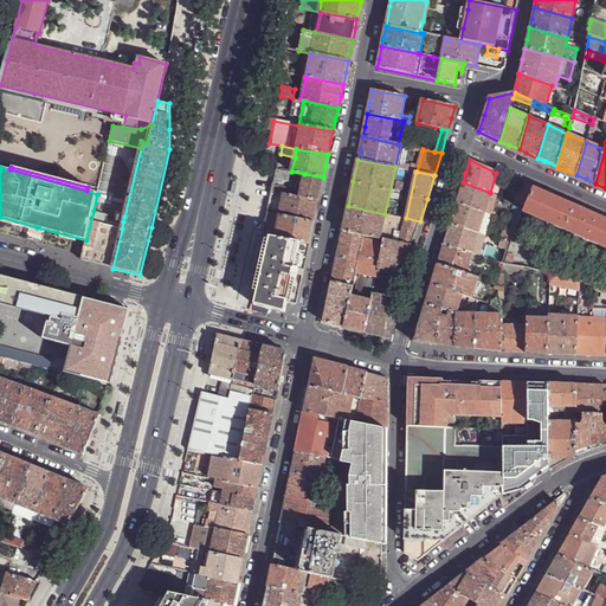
[(304,174),(298,197),(318,200),(321,188),(323,178),(304,174)]
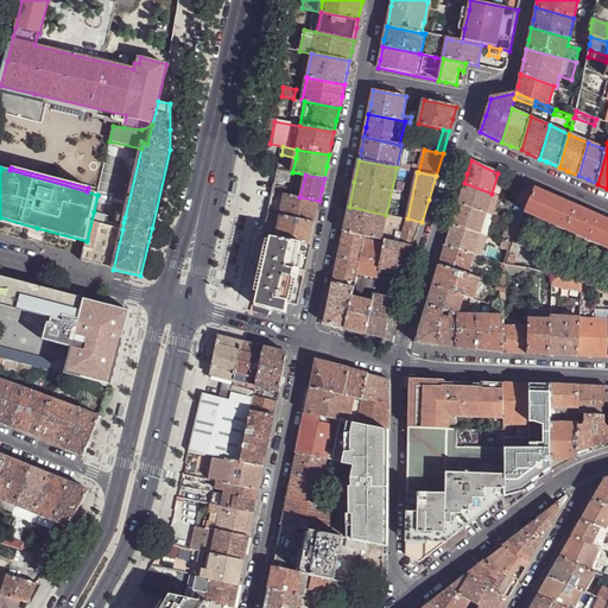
[(460,198),(457,204),(486,214),(492,194),(464,183),(460,198)]
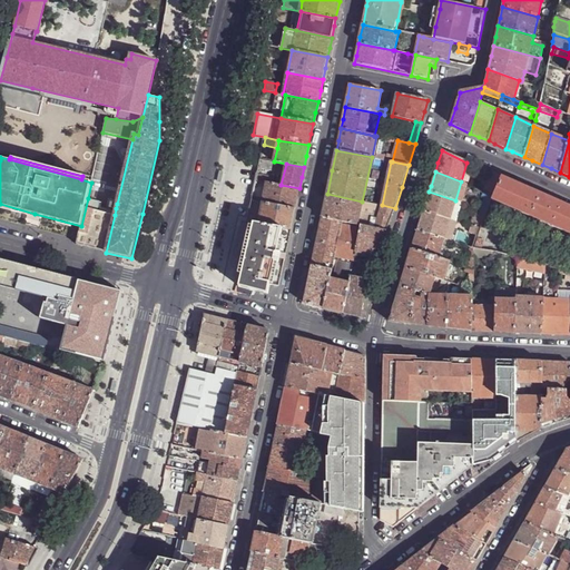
[(492,173),(483,190),(493,195),(501,177),(492,173)]
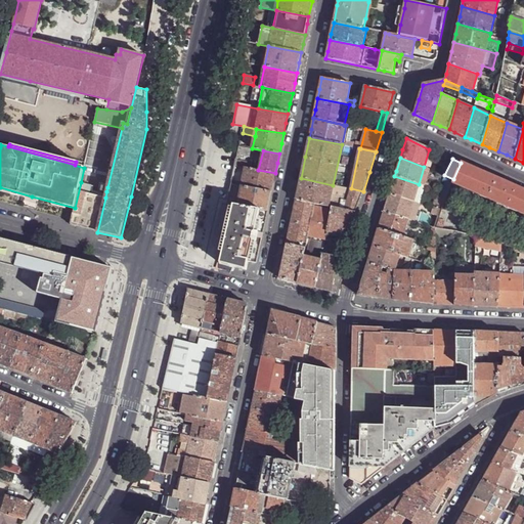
[(461,163),(453,179),(451,184),(523,215),(523,190),(491,176),(461,163)]
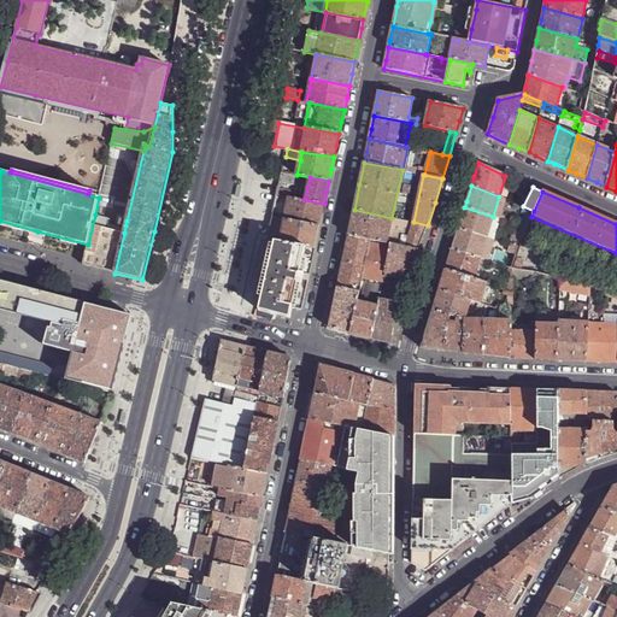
[(285,219),(319,227),(322,215),(324,204),(304,200),(295,199),(289,198),(285,219)]
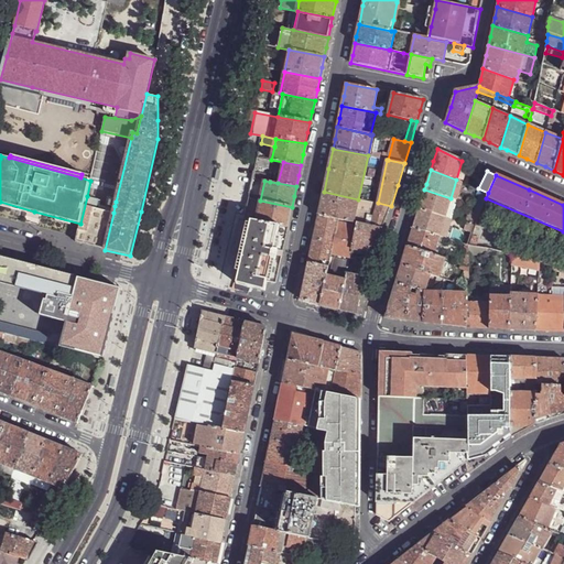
[(420,205),(419,209),(445,217),(451,198),(424,190),(420,205)]
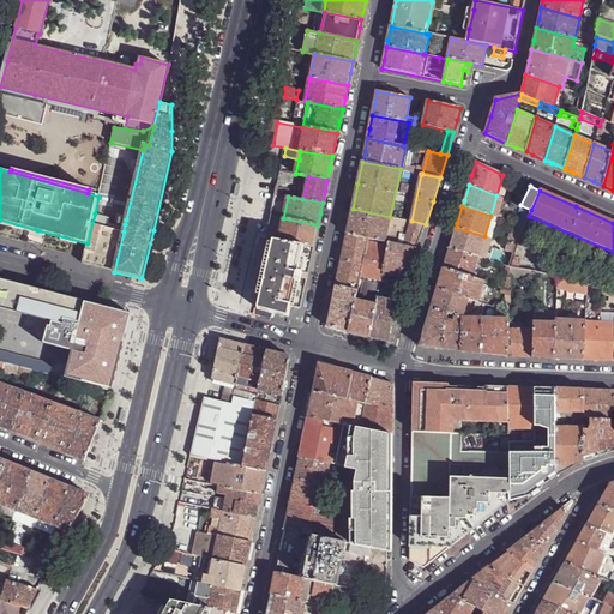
[(385,241),(390,217),(353,209),(349,222),(347,234),(368,239),(385,241)]
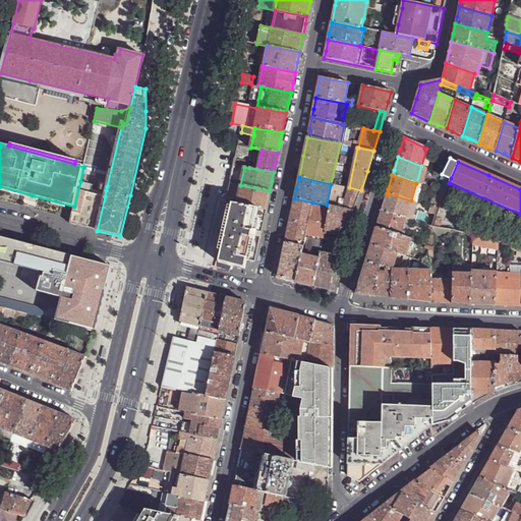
[(80,181),(74,207),(71,224),(97,231),(105,196),(92,193),(94,185),(80,181)]
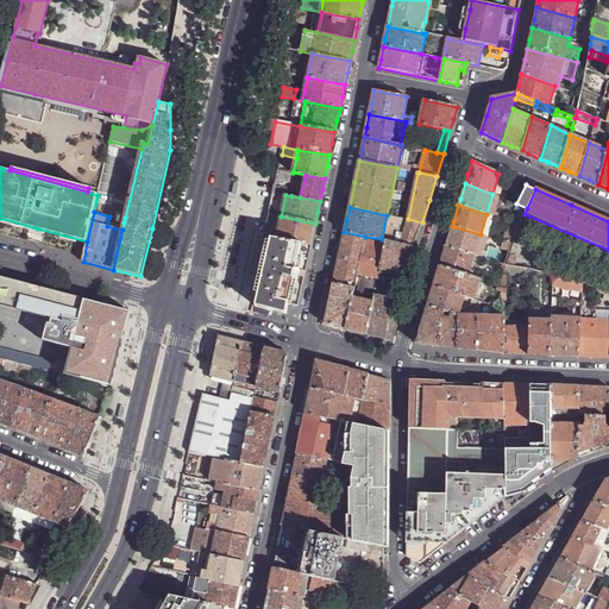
[(402,244),(408,219),(387,215),(382,239),(385,240),(402,244)]
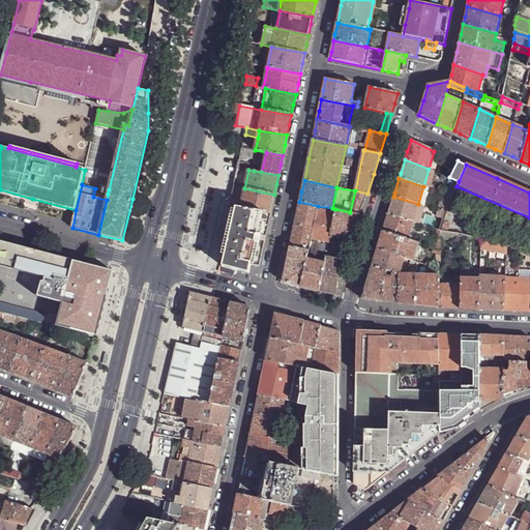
[(273,202),(274,195),(244,188),(241,208),(270,213),(273,202)]
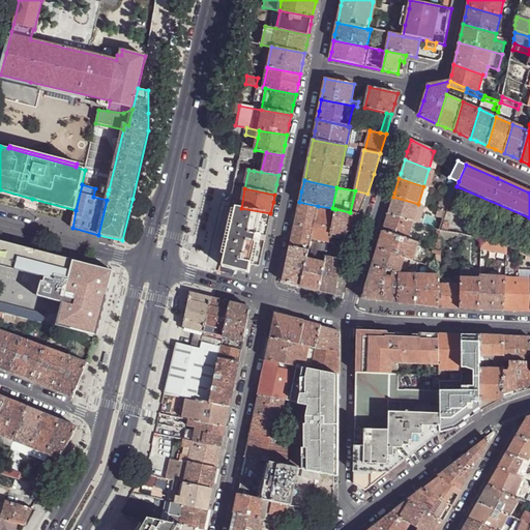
[(363,204),(367,194),(355,190),(350,212),(360,214),(363,204)]
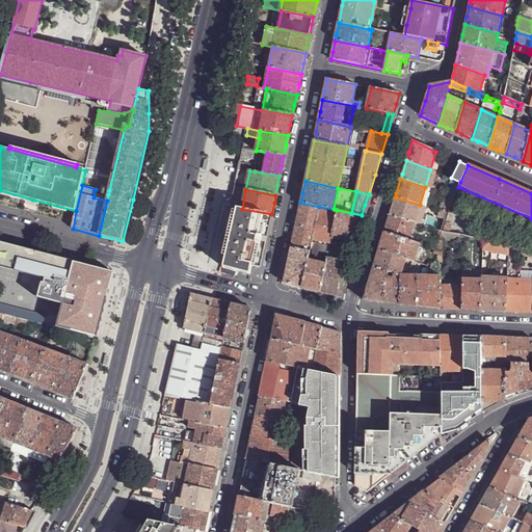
[(449,194),(442,211),(443,212),(448,213),(454,196),(449,194)]
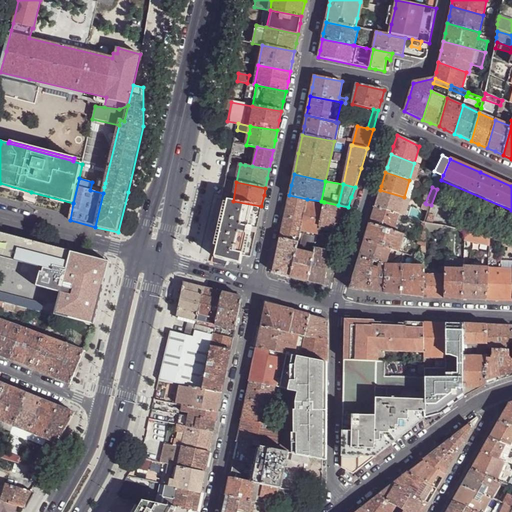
[(375,204),(374,208),(398,215),(404,197),(380,190),(375,204)]
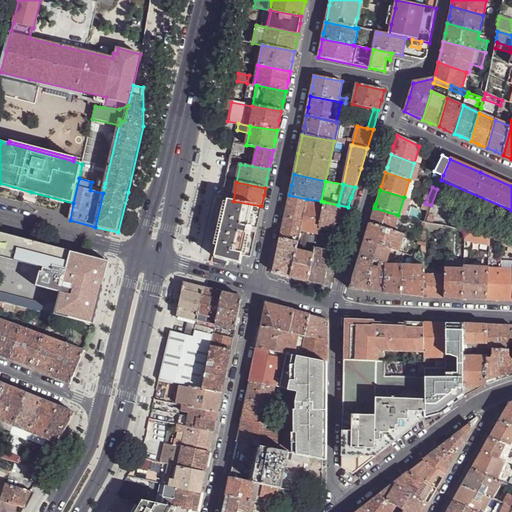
[(298,242),(307,199),(289,195),(284,219),(280,238),(298,242)]
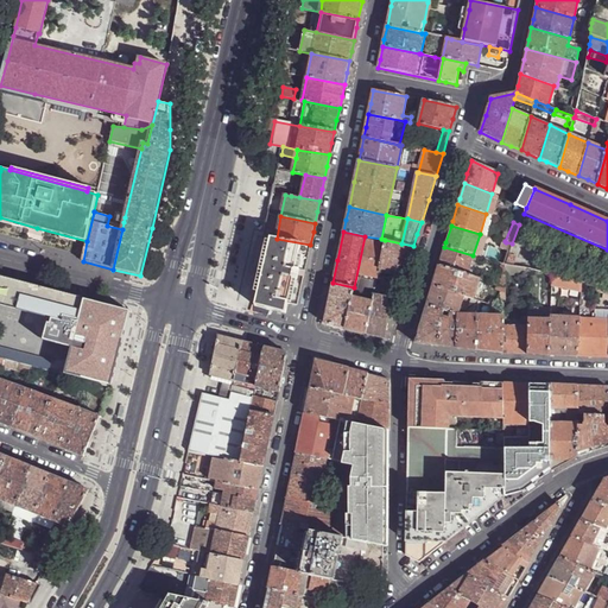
[(366,334),(374,295),(378,276),(379,268),(385,240),(381,239),(365,236),(354,287),(352,297),(344,328),(350,330),(366,334)]
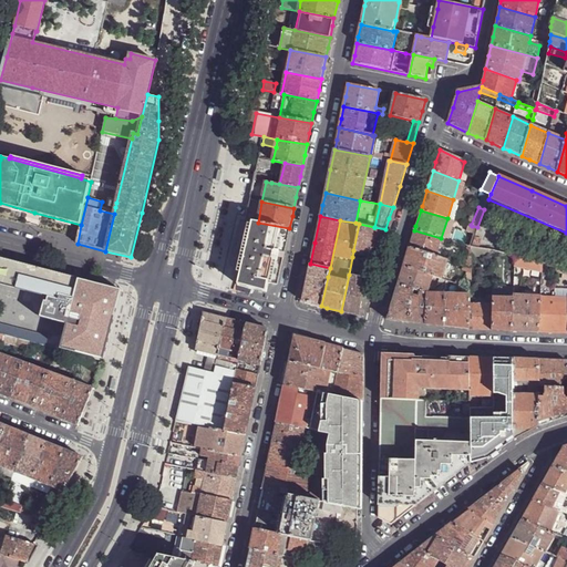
[(282,261),(289,228),(258,223),(253,222),(250,232),(244,258),(238,285),(266,291),(268,282),(278,284),(282,261)]
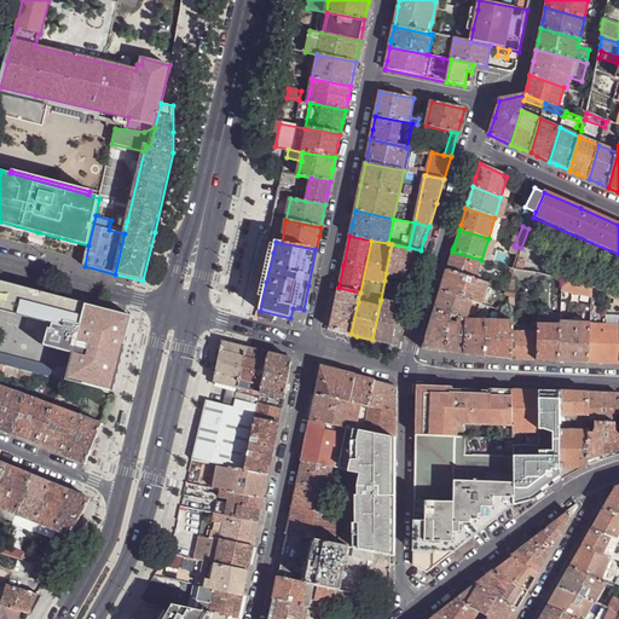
[(410,268),(421,250),(409,248),(392,244),(386,273),(405,278),(410,268)]
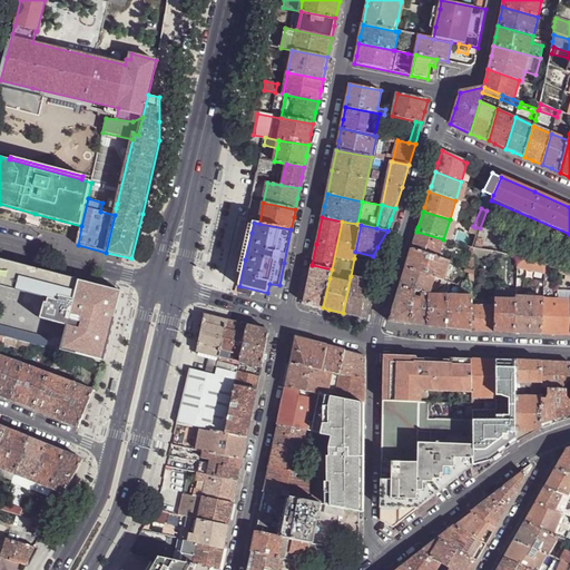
[(474,227),(468,246),(470,247),(473,248),(480,228),(474,227)]
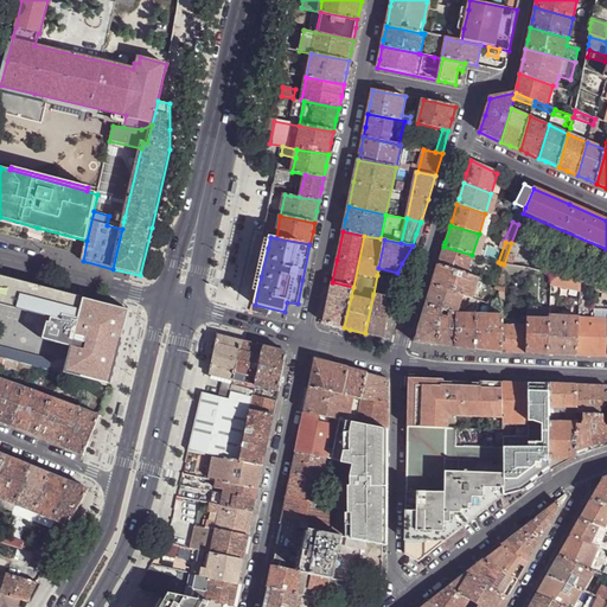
[(439,262),(438,267),(466,275),(472,255),(443,247),(439,262)]
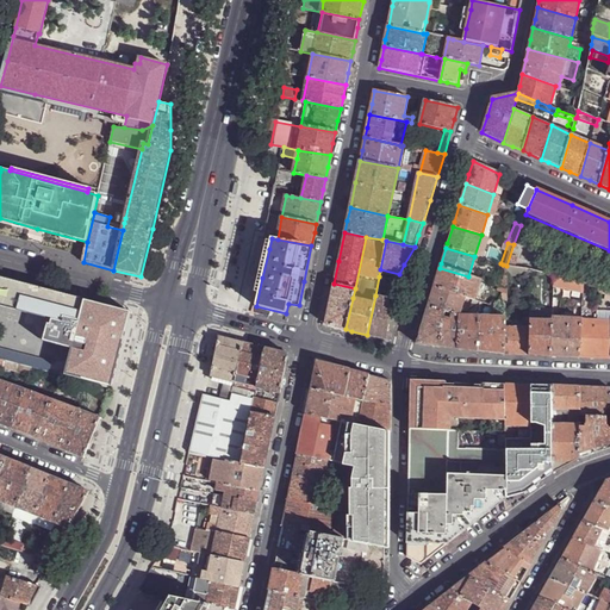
[(503,265),(497,285),(499,286),(506,288),(506,266),(503,265)]
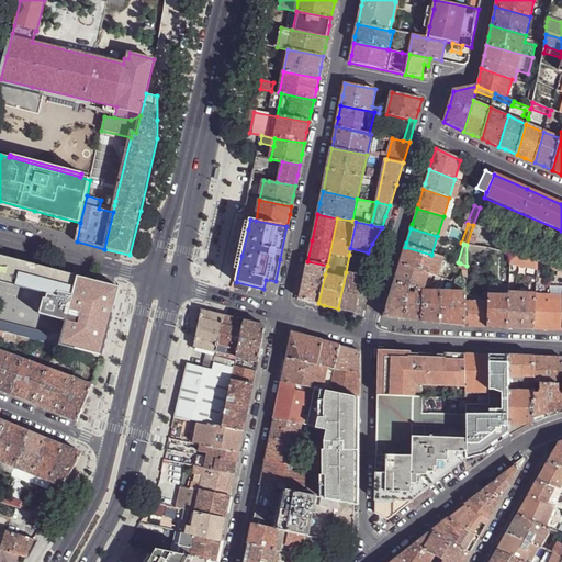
[(401,261),(400,265),(428,274),(438,277),(444,259),(431,255),(405,247),(401,261)]
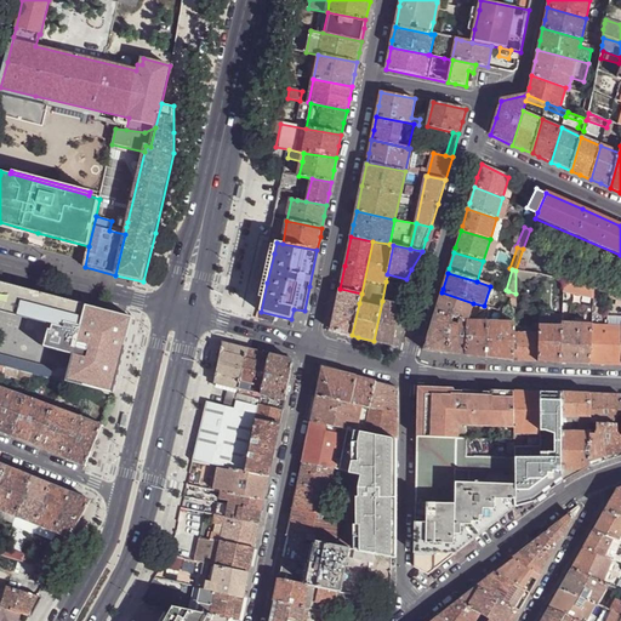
[(406,279),(387,274),(386,281),(404,285),(406,279)]
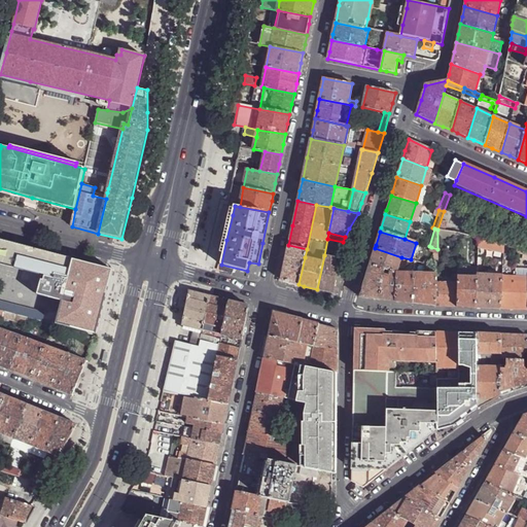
[(502,253),(503,244),(479,238),(479,248),(502,253)]
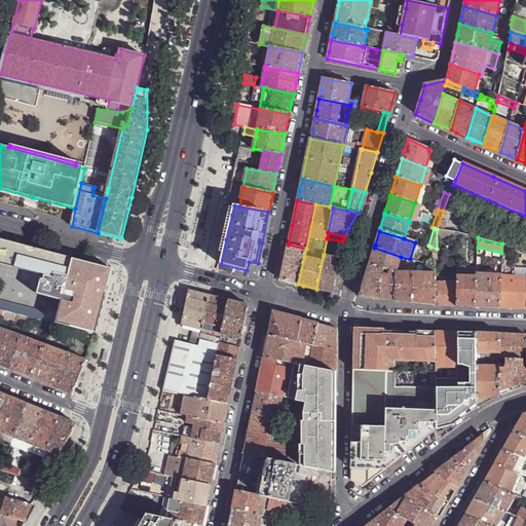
[(75,259),(0,239),(0,263),(44,275),(43,279),(66,286),(66,284),(65,284),(65,283),(66,283),(68,273),(68,272),(68,271),(69,271),(72,272),(75,259)]
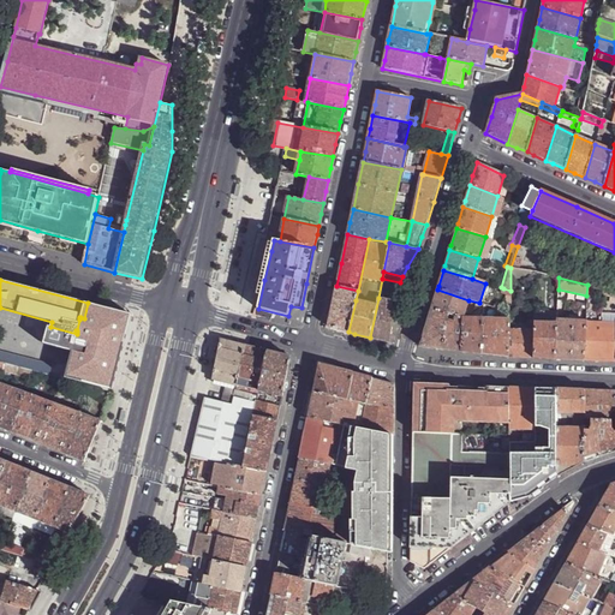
[(356,300),(358,291),(336,286),(332,310),(328,327),(348,332),(356,300)]
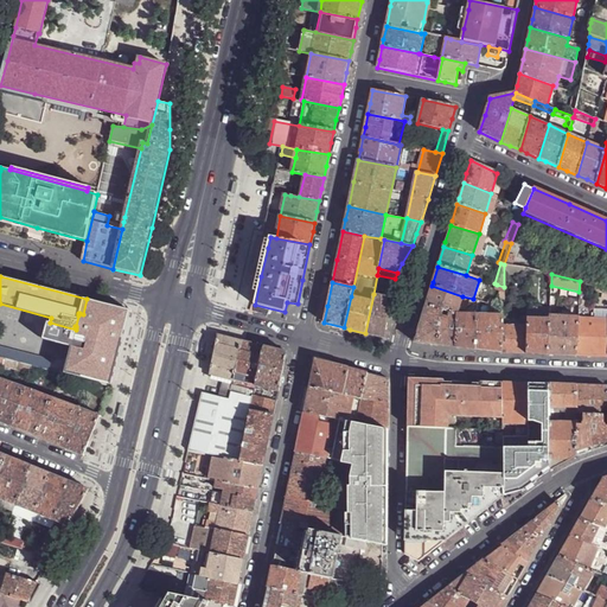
[(606,287),(594,285),(594,292),(601,293),(601,298),(606,299),(606,287)]
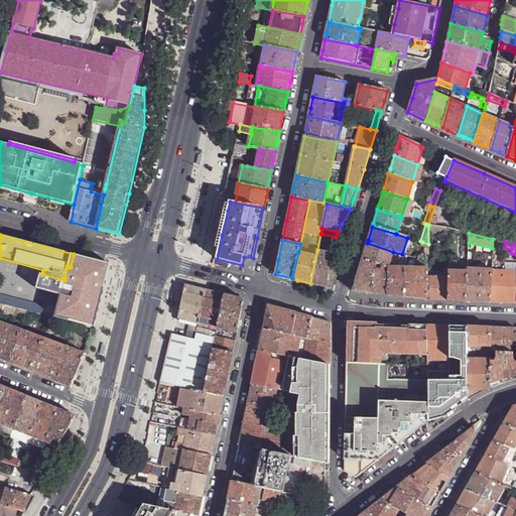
[(363,256),(362,260),(377,264),(388,267),(393,252),(367,243),(363,256)]
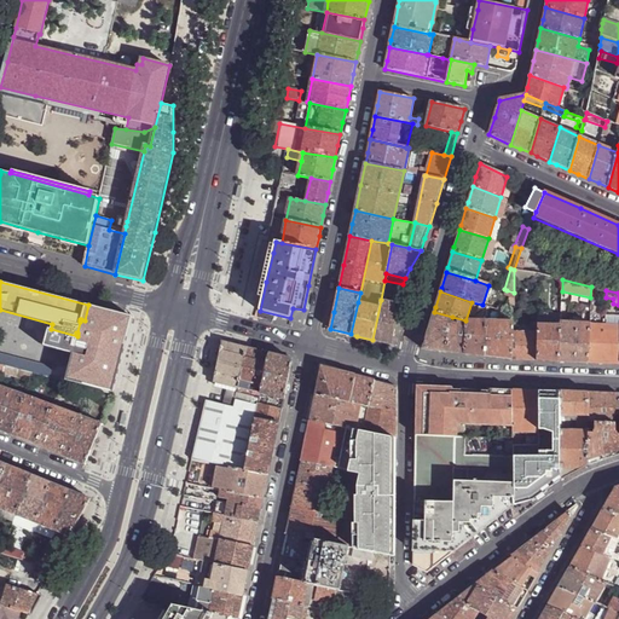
[(398,304),(381,300),(372,340),(381,342),(393,345),(397,312),(398,304)]
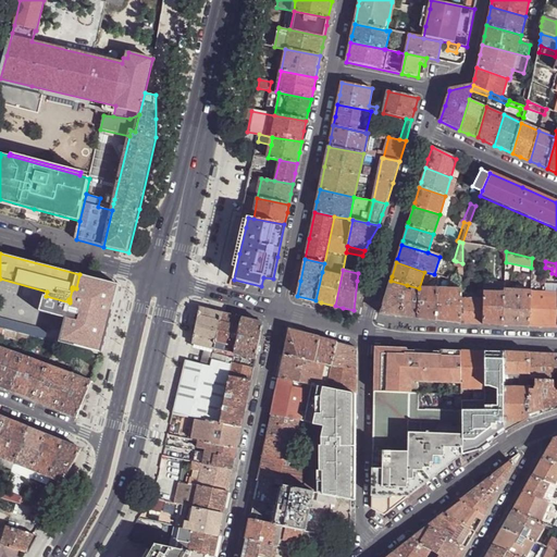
[(101,355),(102,355),(104,343),(96,341),(86,338),(95,295),(100,297),(106,298),(109,299),(113,284),(97,279),(79,274),(76,288),(73,287),(72,287),(72,288),(72,289),(70,299),(69,299),(69,300),(70,300),(70,302),(67,310),(66,310),(65,311),(66,311),(64,321),(63,321),(63,322),(64,322),(62,332),(61,331),(61,333),(62,333),(60,342),(59,342),(58,344),(65,345),(79,349),(89,351),(101,355)]
